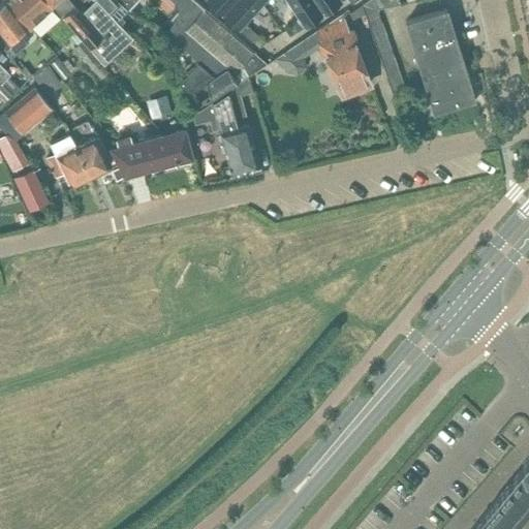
[(27,26),(29,25),(10,0),(3,0),(0,3),(0,43),(11,58),(36,36),(27,26)]
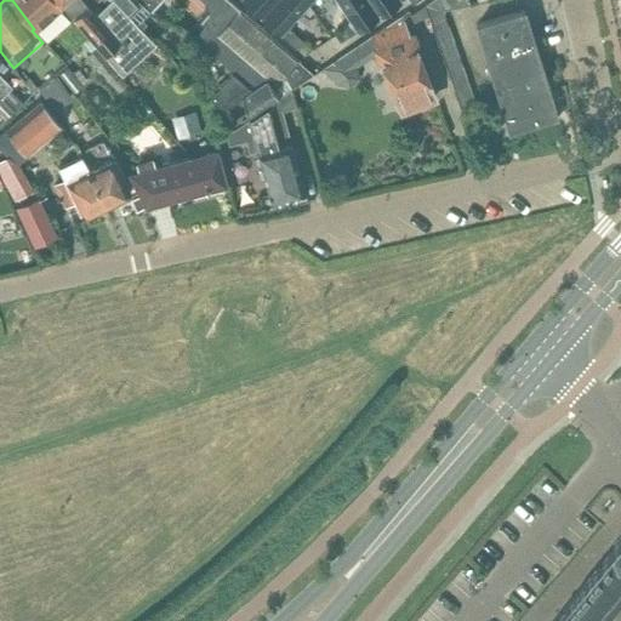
[(35,30),(64,7),(57,0),(12,0),(34,29),(35,30)]
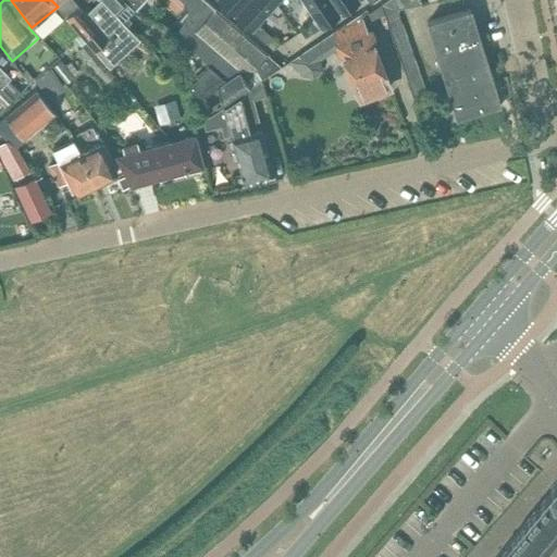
[(138,40),(111,12),(100,0),(87,14),(74,0),(51,0),(58,7),(110,65),(138,40)]
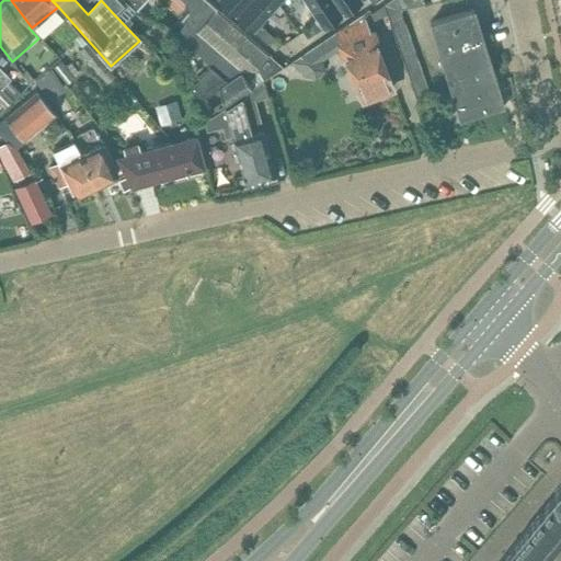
[(112,12),(124,0),(100,0),(101,0),(112,12)]
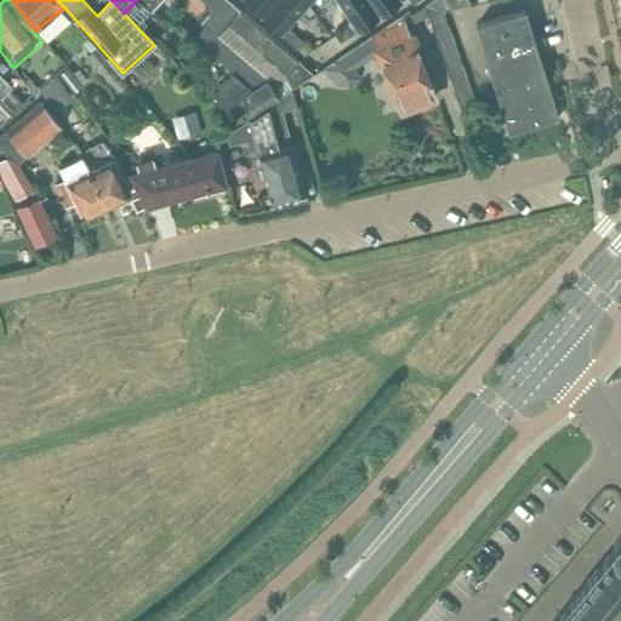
[(138,0),(151,11),(160,0),(138,0)]
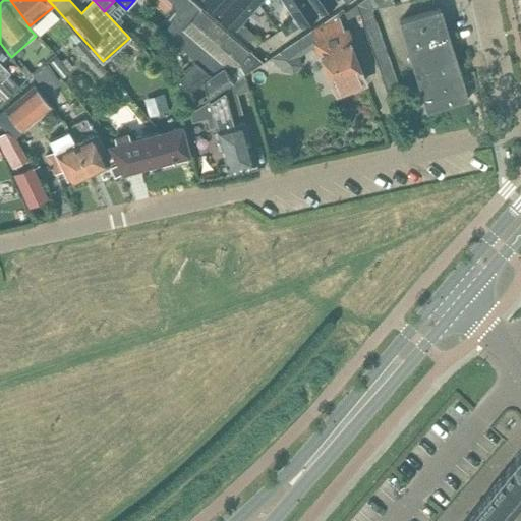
[(169,0),(175,5),(175,10),(169,17),(173,21),(164,32),(187,52),(209,70),(213,74),(222,65),(230,73),(248,53),(199,10),(201,8),(191,0),(169,0)]
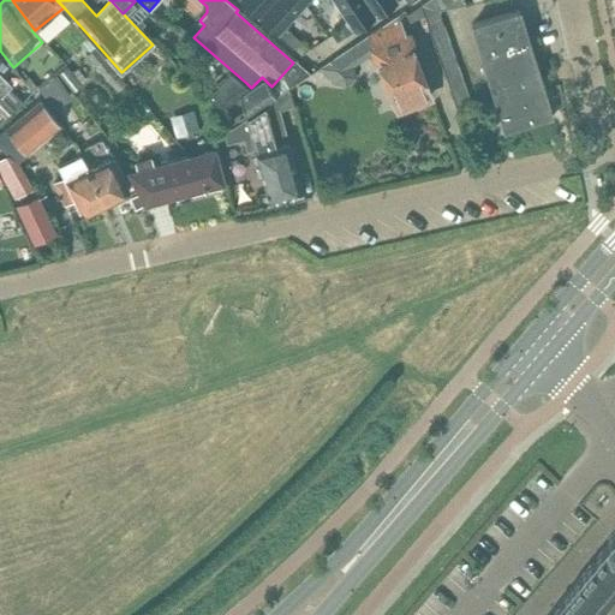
[(240,0),(258,16),(273,0),(240,0)]
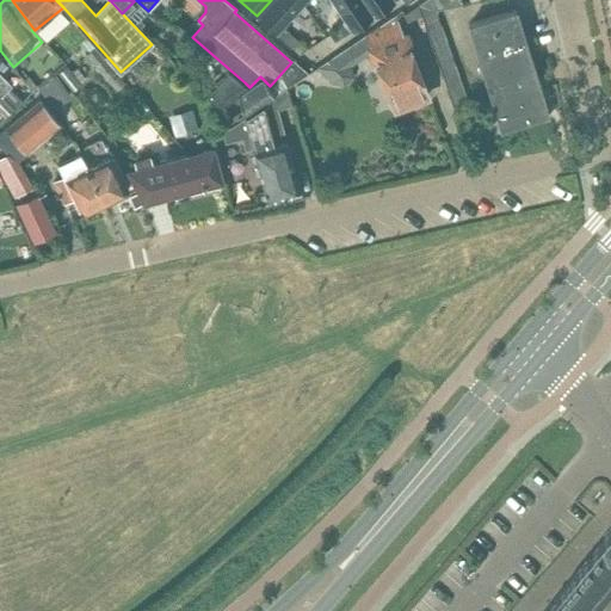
[(271,0),(257,16),(277,35),(277,34),(300,55),(306,47),(300,39),(298,41),(283,26),(308,0),(271,0)]
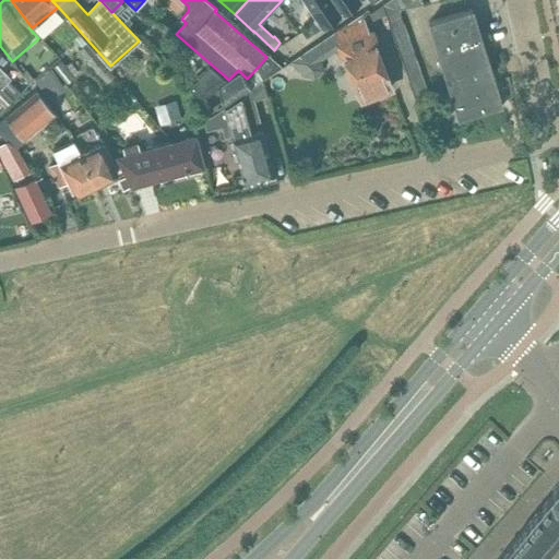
[(343,15),(332,0),(302,0),(317,21),(301,32),(307,39),(322,28),(343,15)]
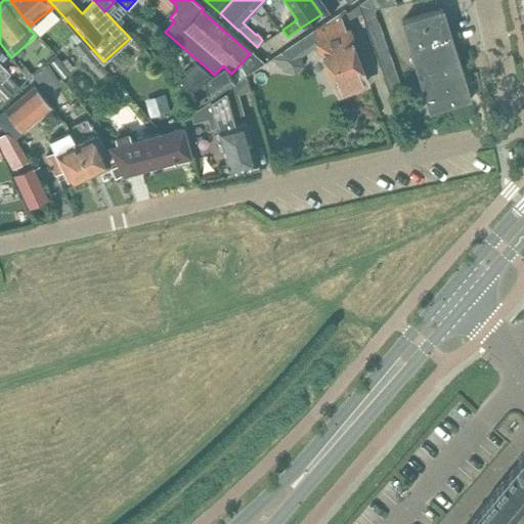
[(311,0),(321,14),(340,2),(338,0),(311,0)]
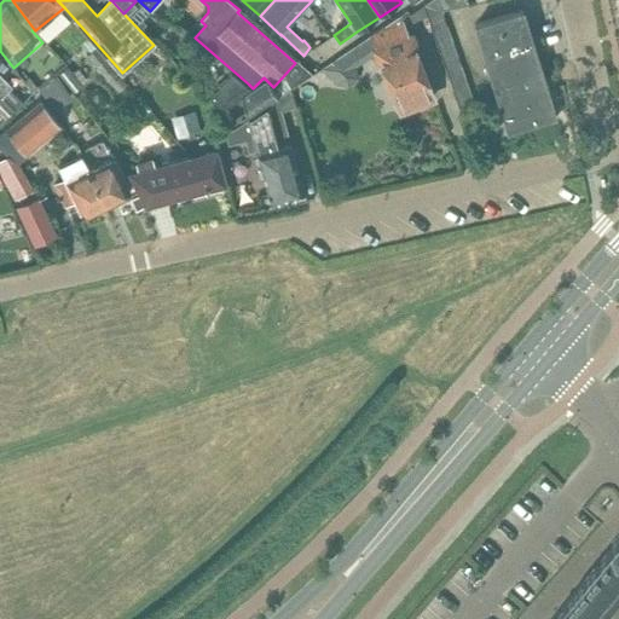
[(475,24),(493,85),(542,70),(524,10),(475,24)]
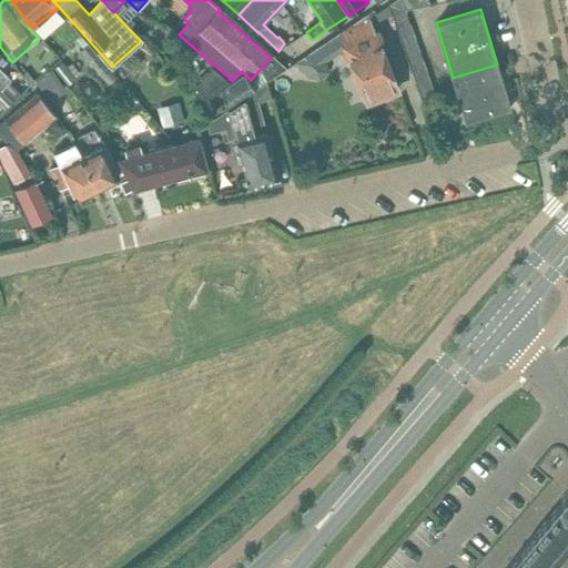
[(320,80),(328,72),(325,61),(346,47),(367,101),(398,89),(377,34),(366,16),(294,63),(308,78),(320,80)]
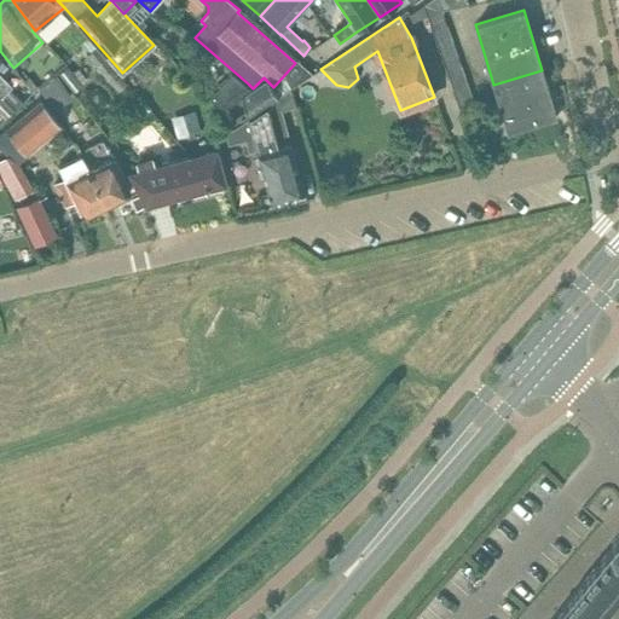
[(87,56),(116,92),(126,85),(115,71),(97,48),(87,56)]
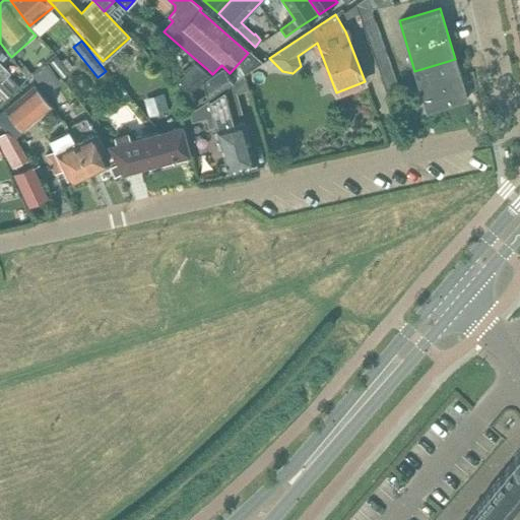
[(0,79),(11,92),(12,93),(19,86),(8,75),(10,72),(3,65),(0,62),(0,52),(2,51),(0,49),(0,79)]
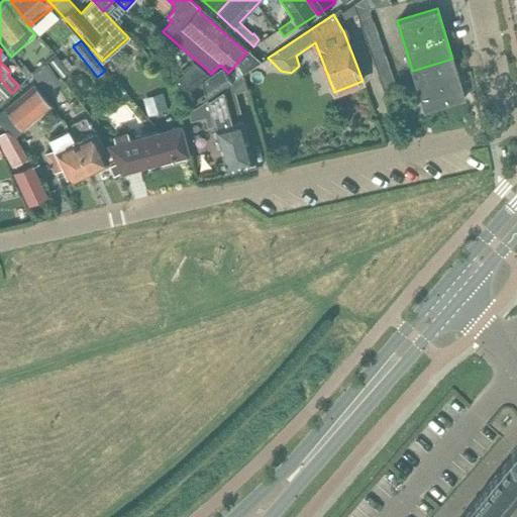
[(55,69),(61,77),(71,69),(60,55),(49,63),(55,69)]
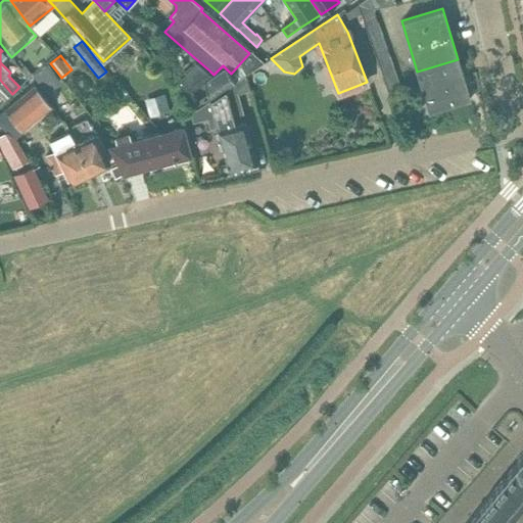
[(458,59),(417,72),(429,112),(470,100),(458,59)]
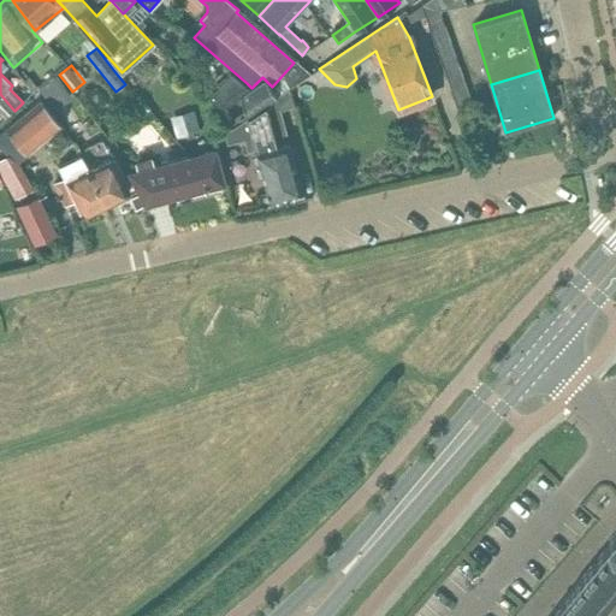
[(229,71),(207,95),(219,110),(234,100),(240,96),(249,90),(229,71)]
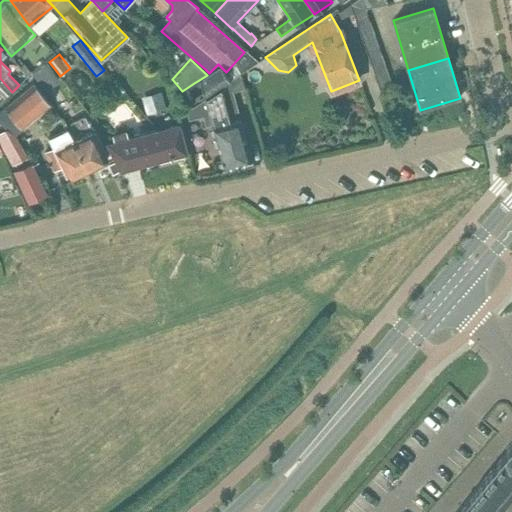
[(207,75),(199,80),(204,97),(226,82),(229,80),(226,72),(218,64),(209,73),(207,75)]
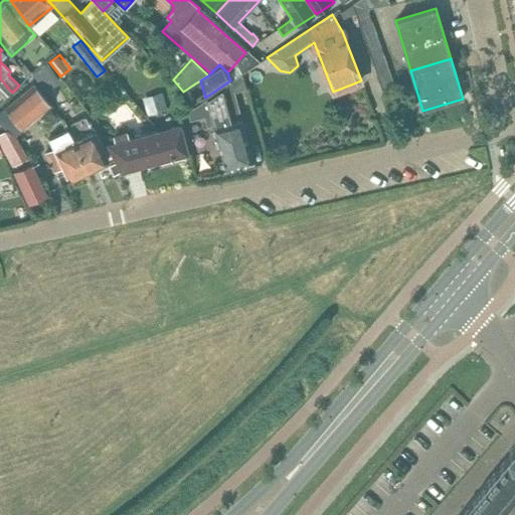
[(48,65),(33,74),(40,88),(54,78),(48,65)]
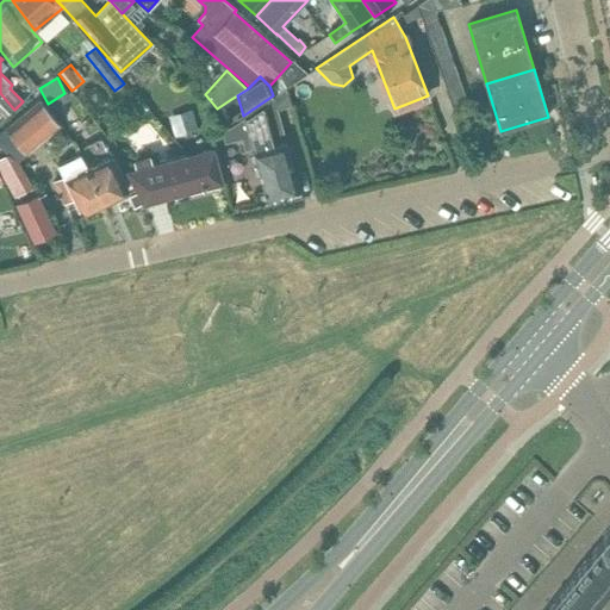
[(0,93),(0,120),(13,109),(0,93)]
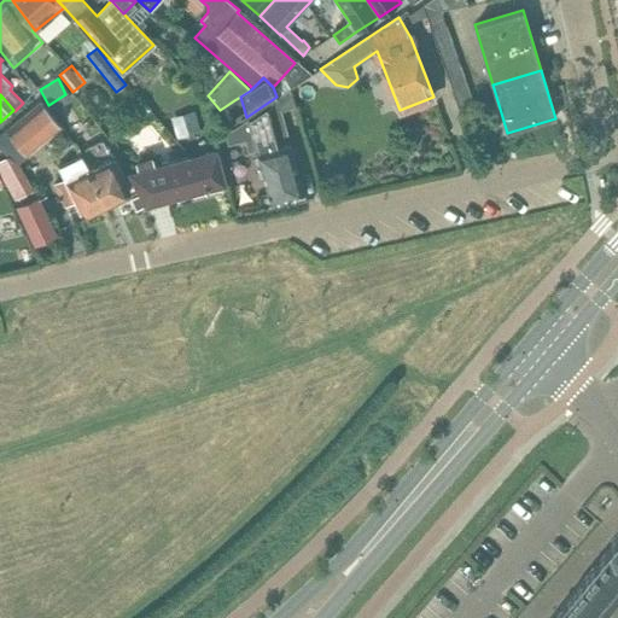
[(270,203),(304,194),(287,134),(283,136),(273,99),(246,117),(270,203)]
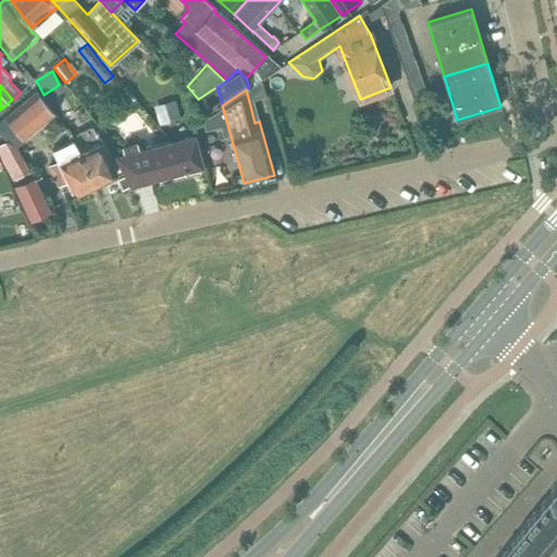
[(127,90),(121,96),(130,106),(136,100),(127,90)]
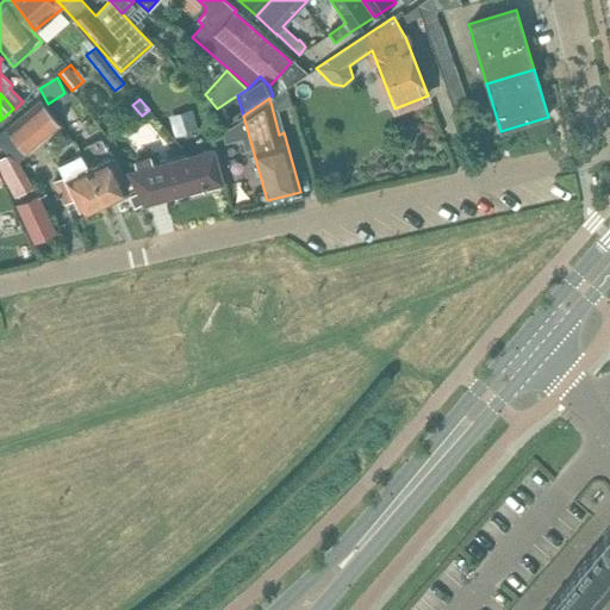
[(0,134),(0,144),(16,163),(62,124),(42,100),(0,134)]
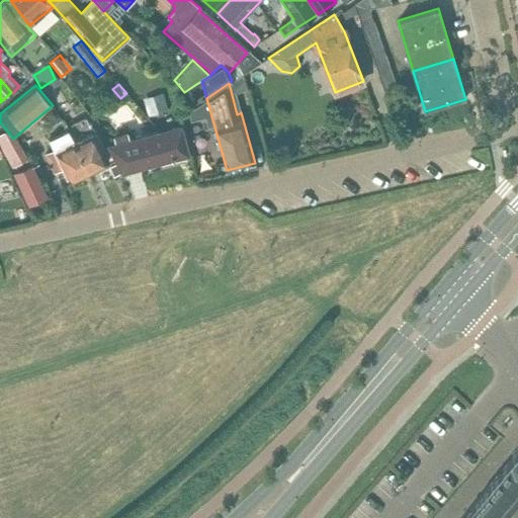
[(154,116),(157,127),(167,125),(163,113),(168,111),(163,94),(144,99),(149,117),(154,116)]
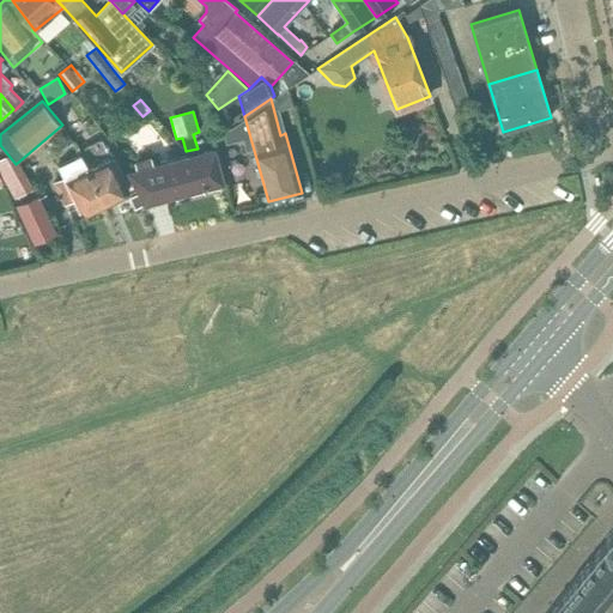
[(91,165),(89,165),(103,202),(129,189),(113,155),(111,155),(108,146),(86,157),(91,165)]
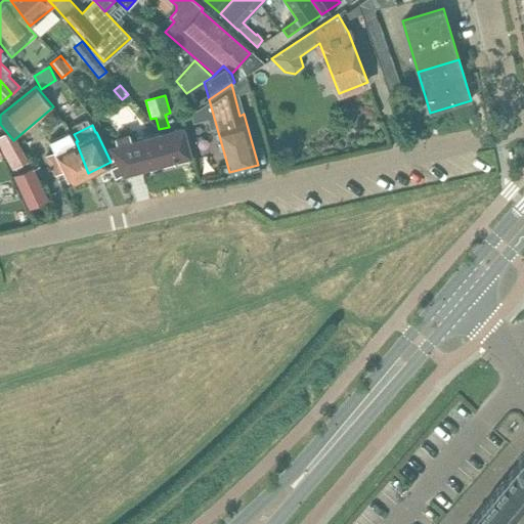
[(116,157),(124,176),(191,158),(183,127),(130,141),(128,134),(115,137),(117,144),(111,146),(116,157)]
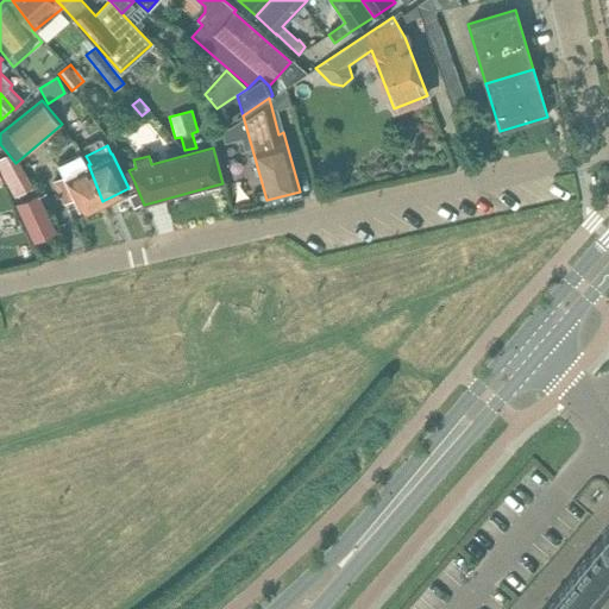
[(102,201),(88,164),(81,154),(58,163),(64,176),(54,181),(66,205),(75,200),(80,211),(102,201)]
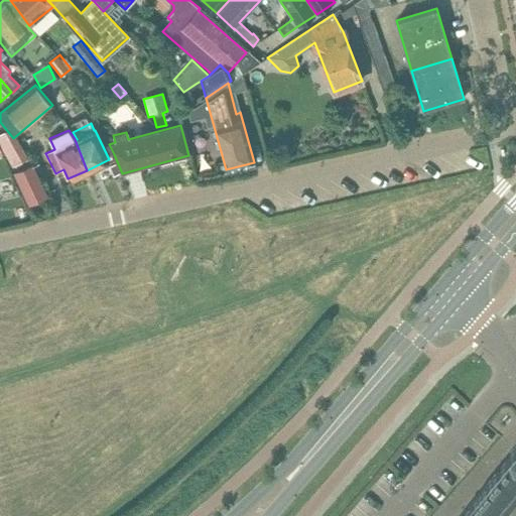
[(0,135),(0,142),(14,166),(23,161),(6,132),(0,135)]
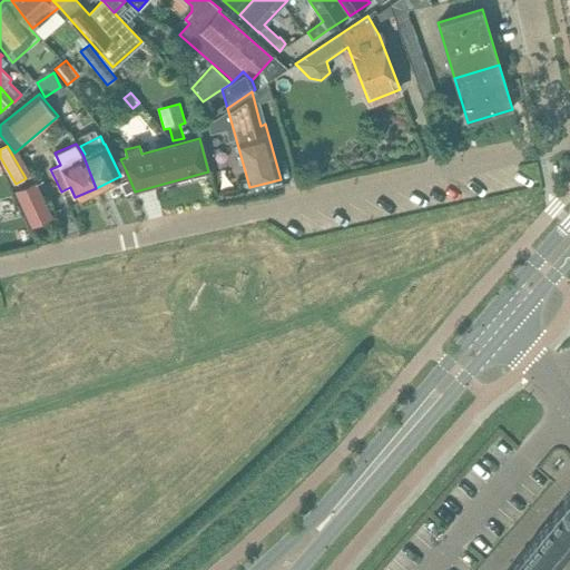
[(36,179),(15,190),(31,227),(53,217),(36,179)]
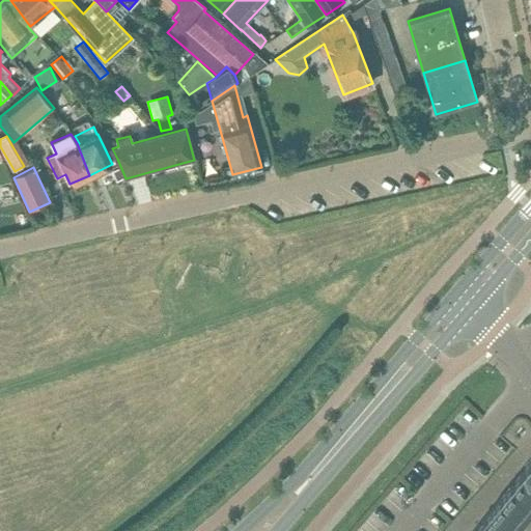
[(473,530),(516,530),(523,524),(530,524),(530,457),(524,467),(525,470),(473,530)]
